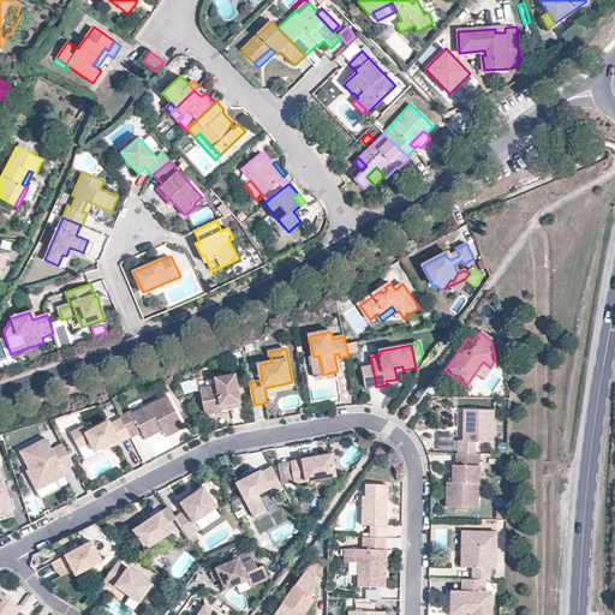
[(314,357),(311,358),(316,376),(322,375),(318,356),(314,357)]
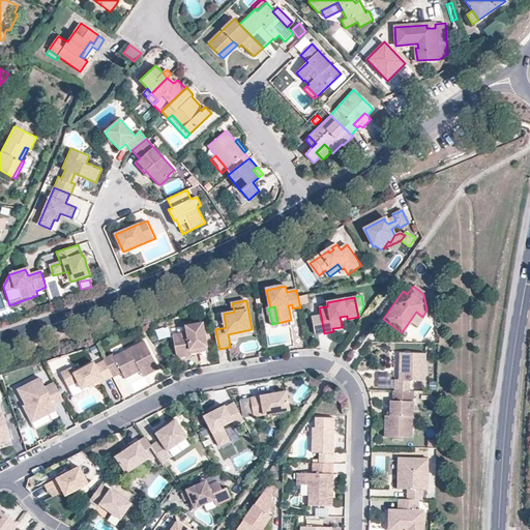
[(409,336),(422,317),(416,312),(402,332),(409,336)]
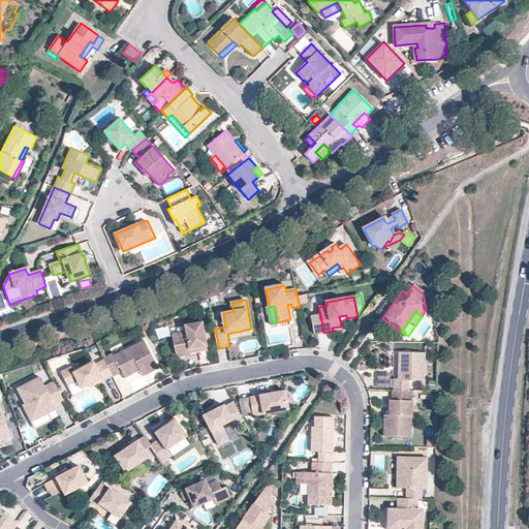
[(323,333),(320,315),(311,316),(315,335),(323,333)]
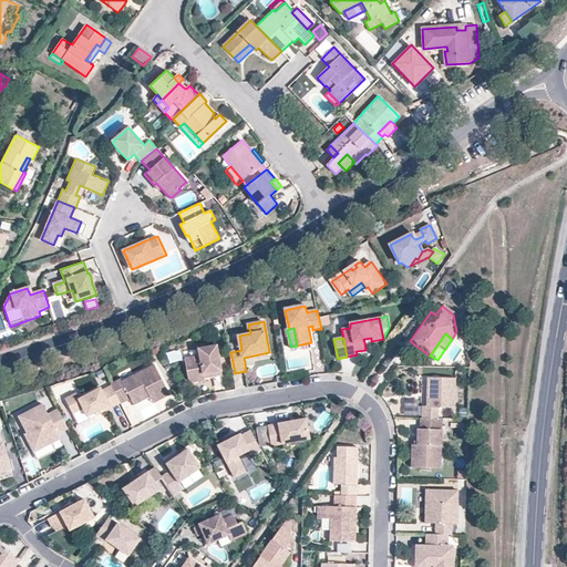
[(220,374),(215,347),(196,350),(198,357),(183,360),(186,380),(189,383),(203,381),(203,379),(202,375),(209,373),(210,377),(220,374)]
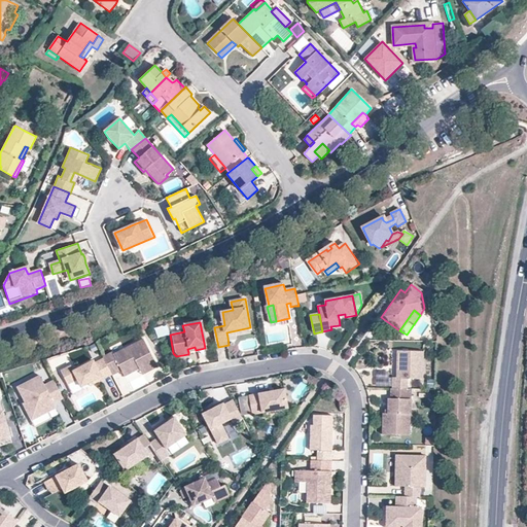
[(250,327),(226,332),(227,337),(251,332),(250,327)]
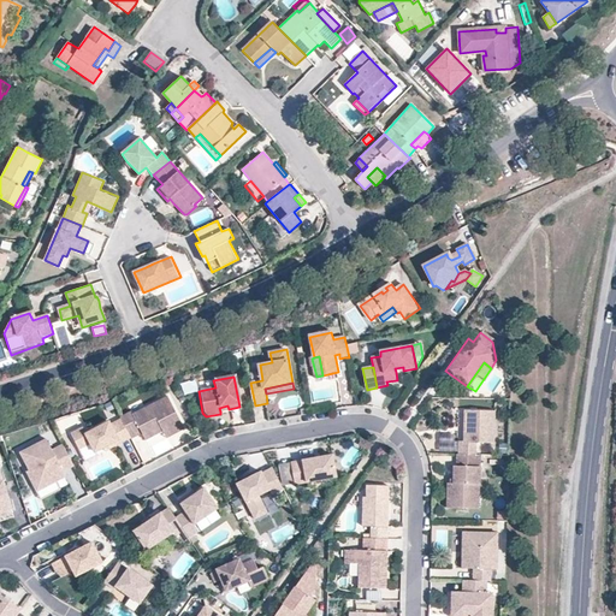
[(134,410),(122,416),(123,419),(132,437),(134,438),(143,432),(147,439),(165,431),(170,428),(173,434),(187,428),(170,396),(135,413),(134,410)]
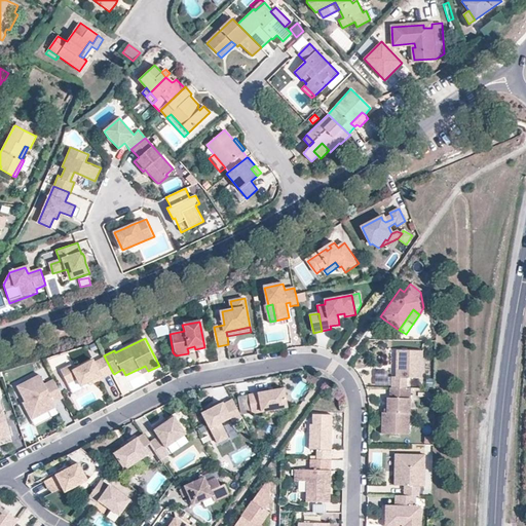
[(420,351),(395,351),(395,363),(397,365),(397,369),(393,369),(393,377),(389,377),(389,388),(405,388),(405,378),(420,378),(420,351)]
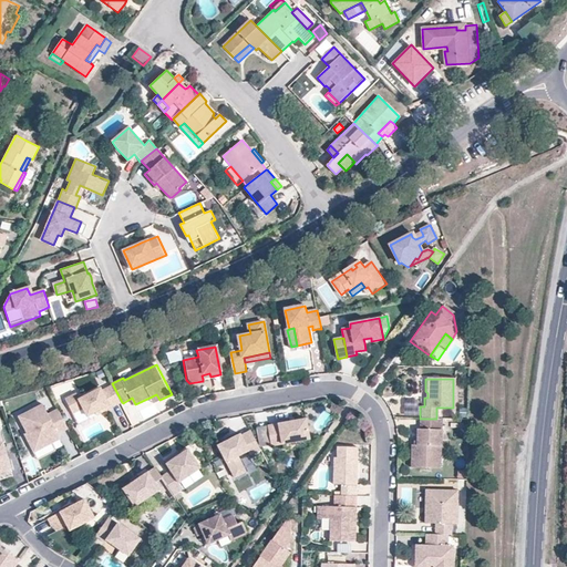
[(78,393),(66,399),(74,413),(85,408),(89,415),(98,411),(111,404),(112,408),(122,402),(113,385),(103,390),(102,388),(81,399),(78,393)]
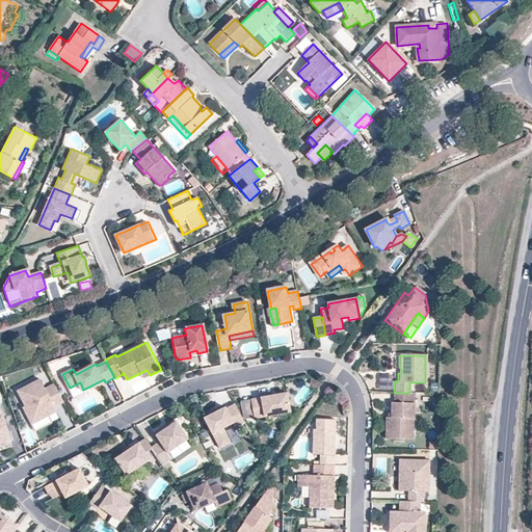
[(42,378),(19,390),(26,405),(24,406),(33,424),(46,418),(45,414),(48,411),(50,416),(58,411),(56,406),(65,402),(55,383),(47,388),(42,378)]
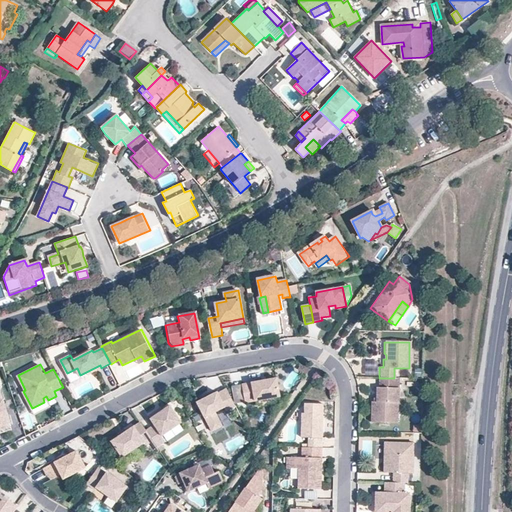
[(306,374),(309,369),(300,364),(297,368),(306,374)]
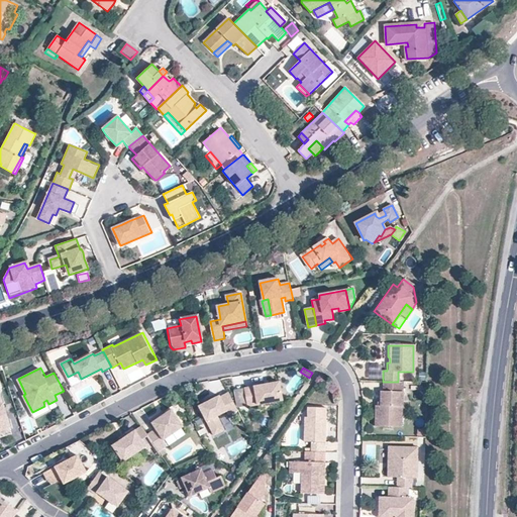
[(90,378),(102,372),(101,369),(89,375),(90,378)]
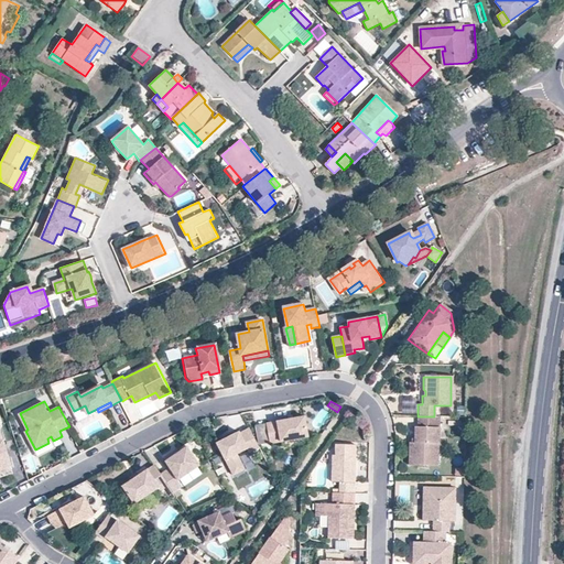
[(418,412),(418,403),(403,402),(402,411),(418,412)]
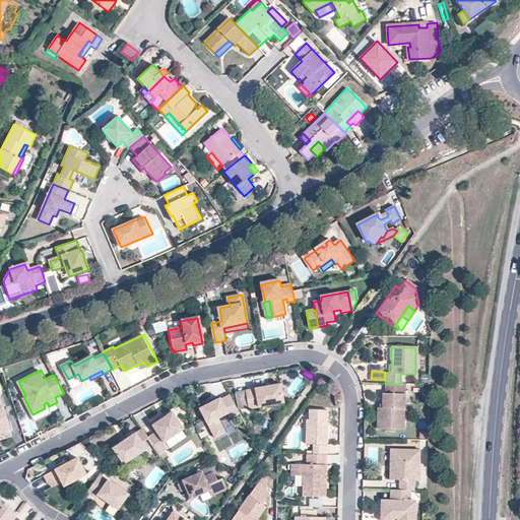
[(78,374),(68,379),(73,389),(83,384),(81,381),(78,374)]
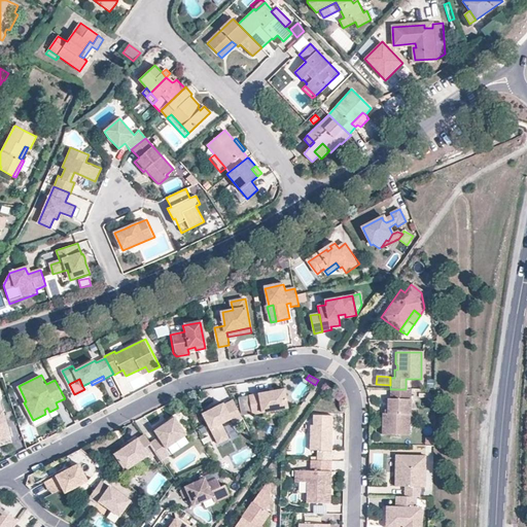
[(283,389),(247,396),(251,415),(287,408),(283,389)]
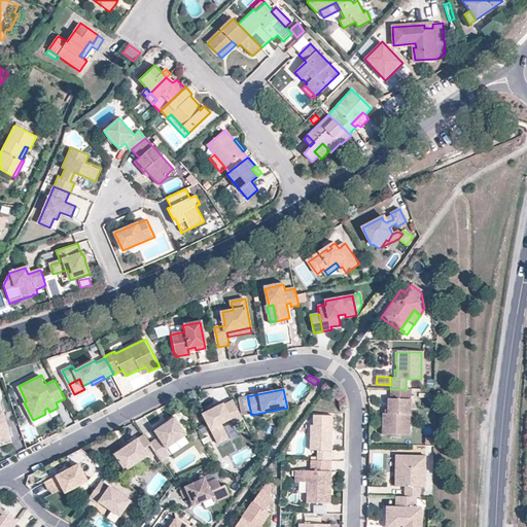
[(386,414),(381,414),(381,434),(401,434),(402,414),(409,414),(409,389),(406,389),(390,389),(388,389),(388,398),(386,398),(386,414)]
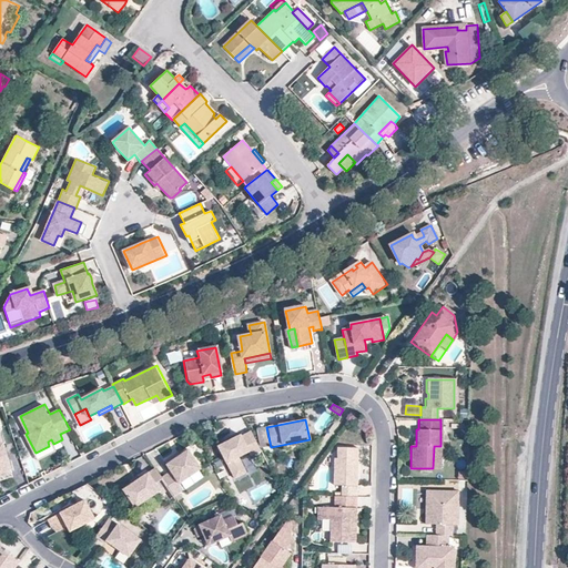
[(240,436),(217,447),(234,479),(245,474),(237,458),(247,453),(250,457),(260,452),(250,432),(240,437),(240,436)]
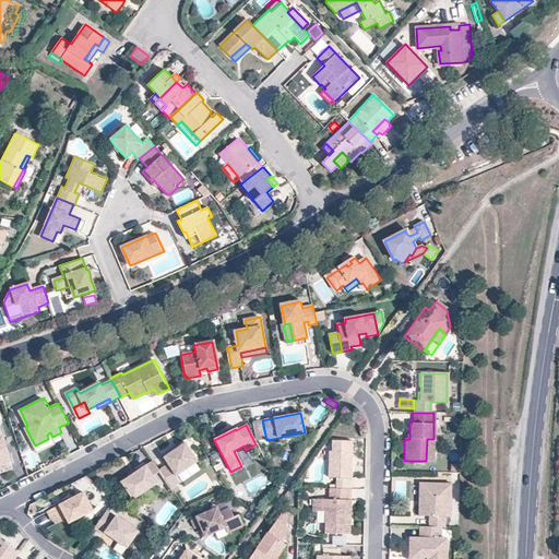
[(13,464),(0,428),(0,464),(2,464),(3,467),(13,464)]
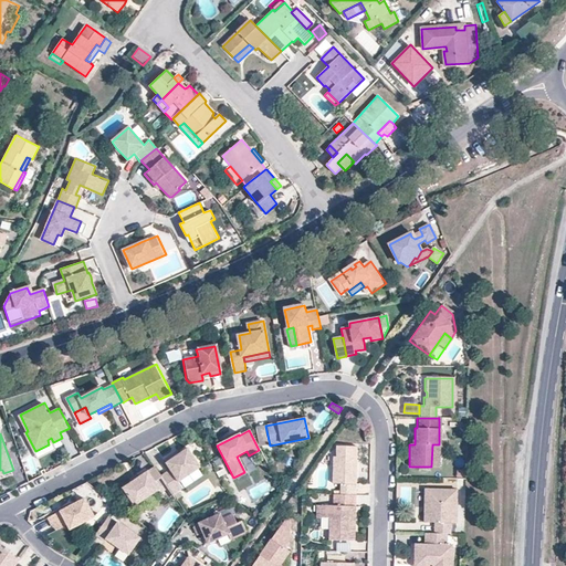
[(355,446),(338,446),(338,456),(335,456),(332,456),(332,483),(339,483),(339,490),(339,494),(355,494),(355,463),(353,463),(353,460),(354,458),(355,459),(355,446)]
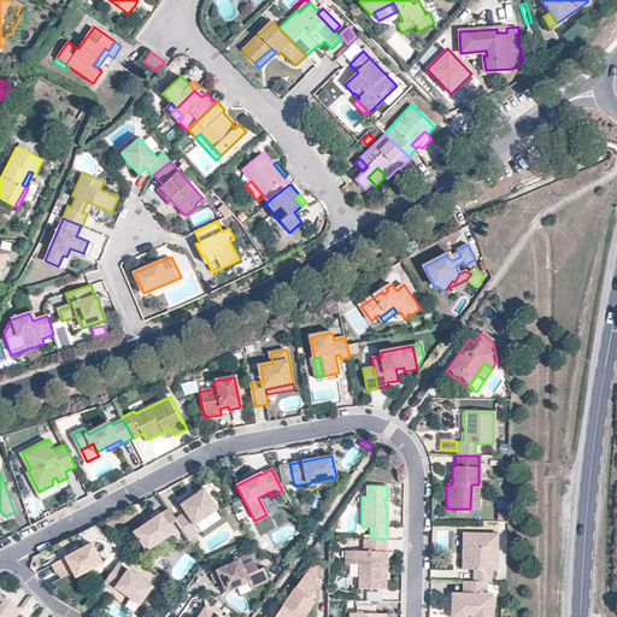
[(187,513),(176,521),(184,533),(191,540),(200,533),(197,527),(219,511),(206,491),(197,497),(192,500),(189,497),(180,504),(187,513)]
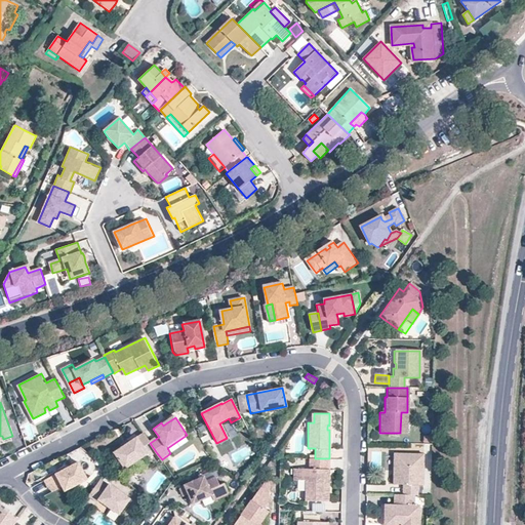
[(150,443),(145,435),(115,454),(126,471),(148,455),(150,458),(157,453),(150,443)]
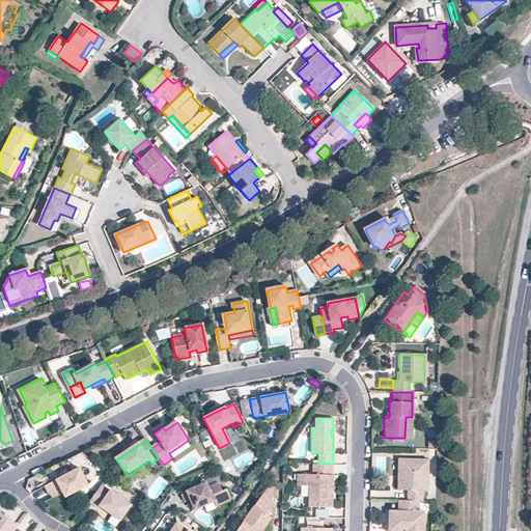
[(427,459),(397,458),(397,490),(408,491),(408,501),(419,501),(422,501),(422,491),(427,491),(427,459)]
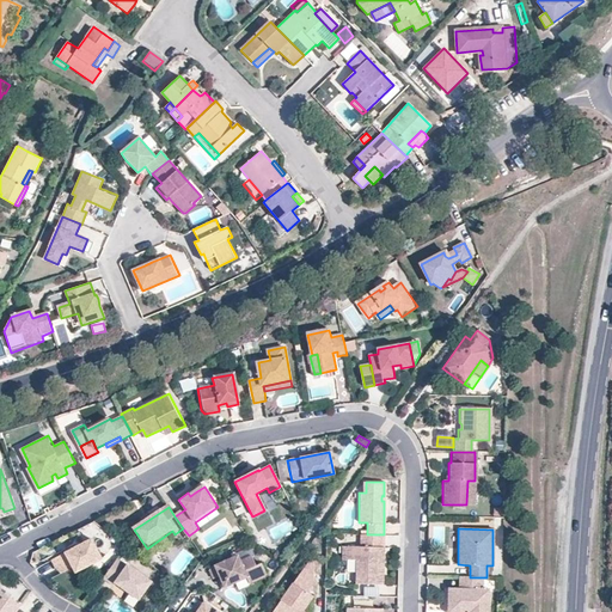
[(383,546),(384,534),(367,534),(360,534),(359,546),(342,545),(341,560),(356,560),(360,563),(360,582),(383,583),(383,557),(379,552),(379,546),(383,546)]
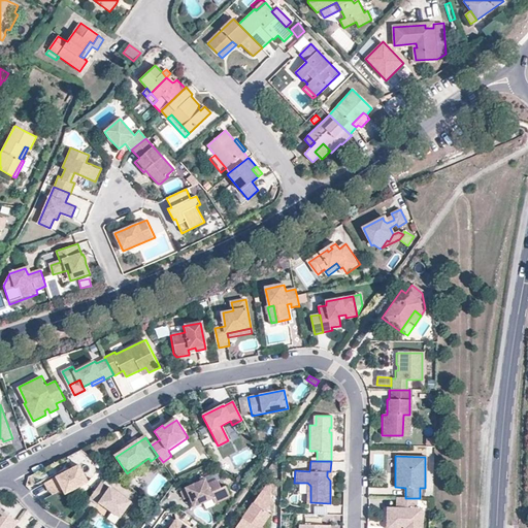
[(80,466),(45,483),(48,490),(53,495),(63,490),(65,495),(89,484),(80,466)]
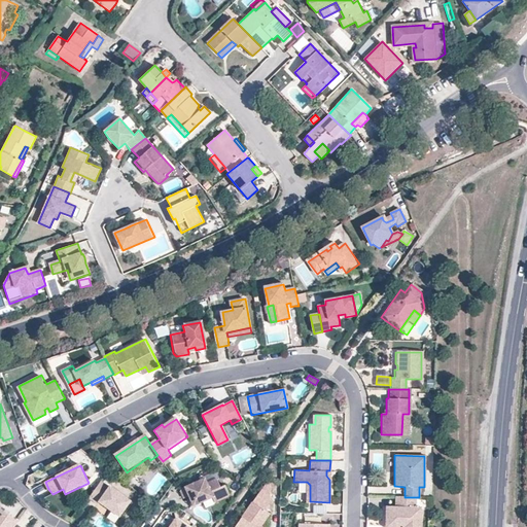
[(270,477),(257,494),(270,502),(270,477)]
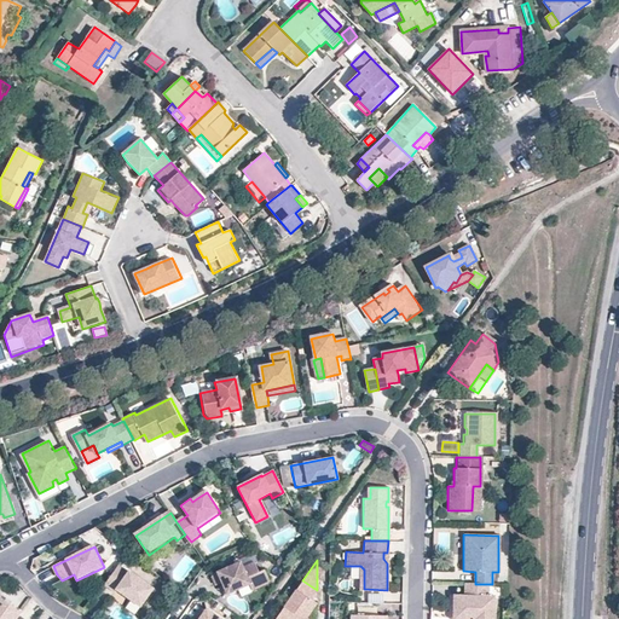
[(213,572),(212,576),(215,584),(221,582),(226,594),(249,584),(252,590),(267,584),(268,580),(264,570),(258,572),(254,562),(243,567),(241,561),(213,572)]
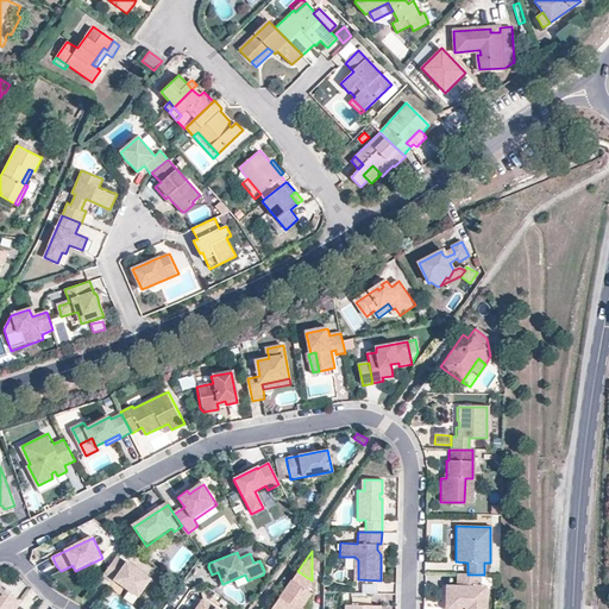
[(114,554),(101,575),(111,581),(112,578),(137,595),(149,577),(125,560),(124,562),(114,554)]
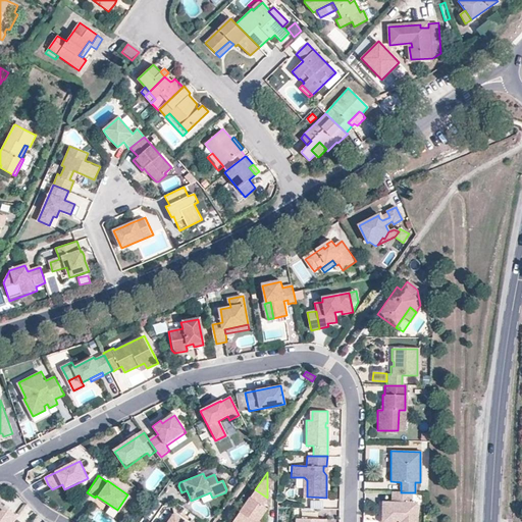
[(256,521),(257,521),(266,509),(262,505),(267,498),(255,489),(231,521),(256,521)]
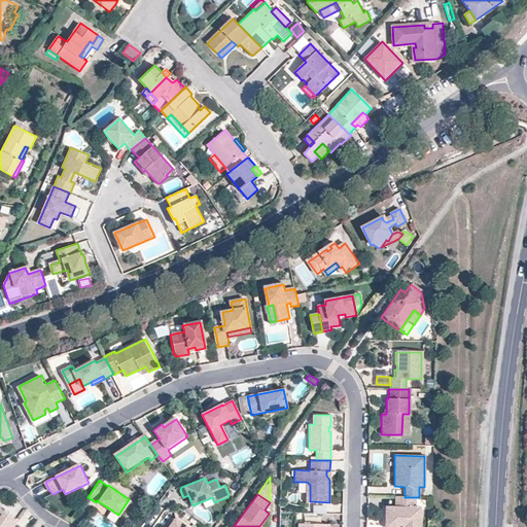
[(405,497),(395,496),(395,506),(386,506),(386,518),(389,518),(389,526),(420,526),(421,507),(416,507),(416,497),(405,497)]
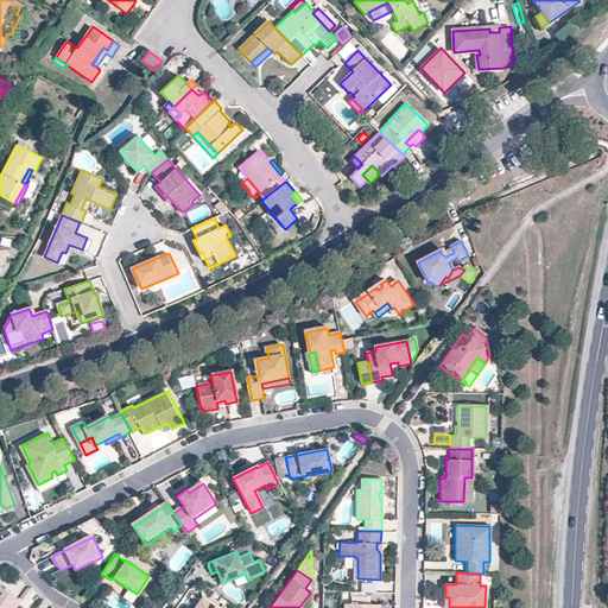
[(0,587),(0,607),(11,607),(17,600),(0,587)]
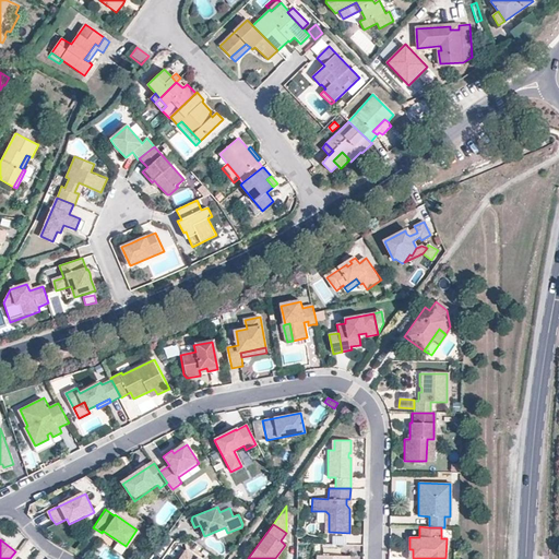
[(198,558),(186,549),(178,558),(198,558)]
